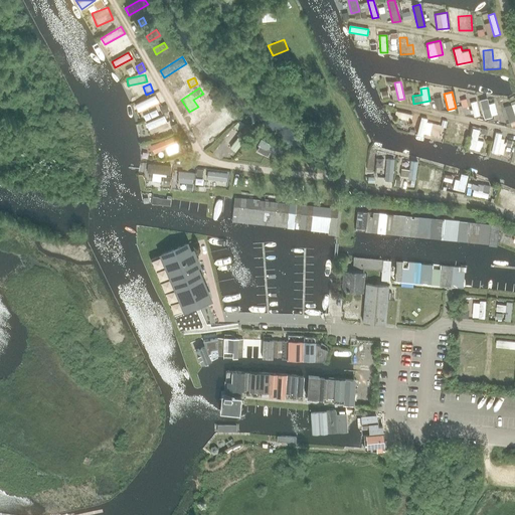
[(155,95),(135,105),(138,112),(158,102),(155,95)]
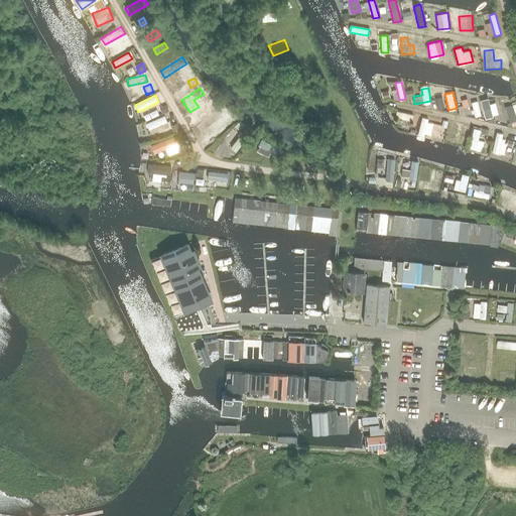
[(442,97),(435,97),(435,108),(443,108),(442,97)]
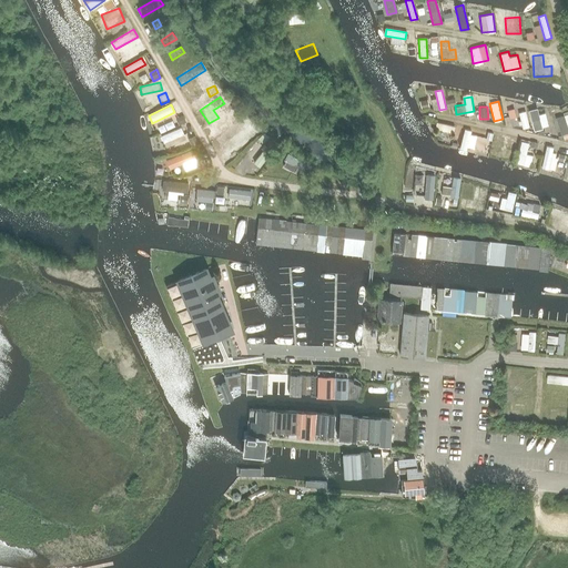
[(537,110),(529,111),(534,130),(541,129),(537,110)]
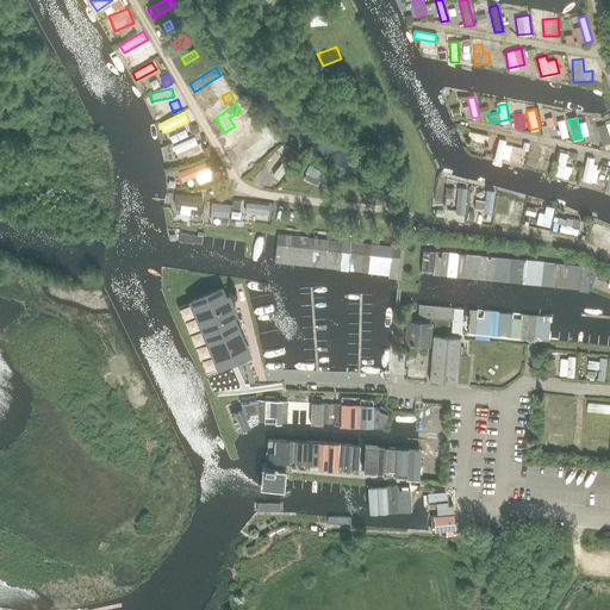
[(602,143),(609,141),(609,120),(597,124),(602,143)]
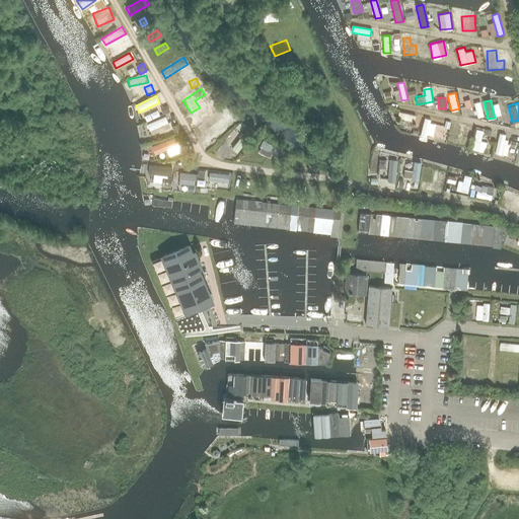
[(170,113),(167,106),(160,109),(163,116),(170,113)]
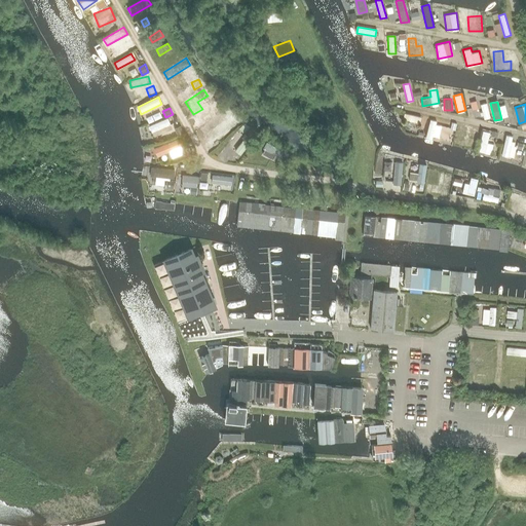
[(204,120),(216,114),(213,108),(201,113),(204,120)]
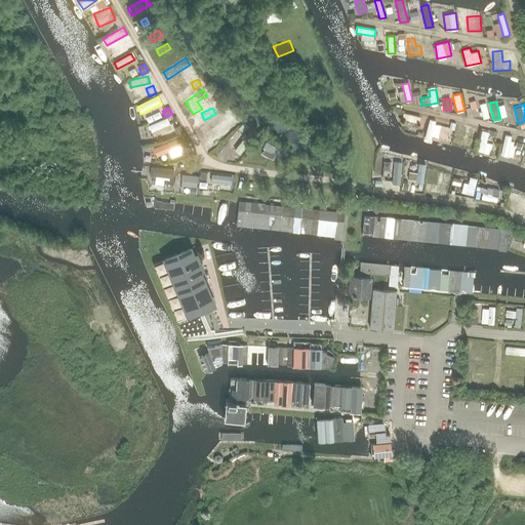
[(152,113),(146,116),(149,122),(155,119),(152,113)]
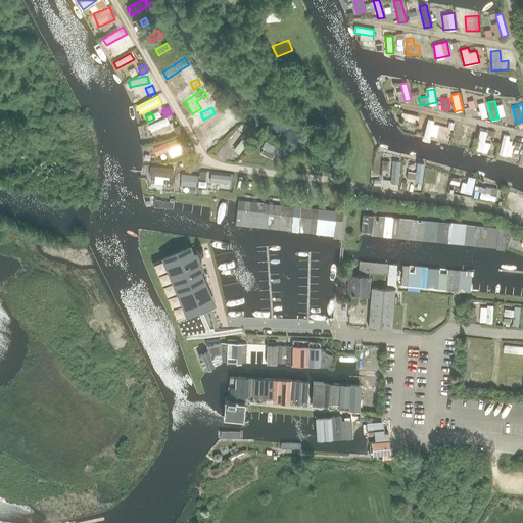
[(401,112),(400,119),(418,123),(419,116),(401,112)]
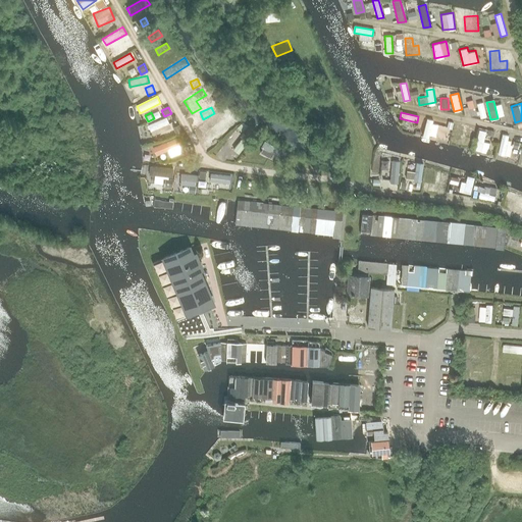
[(219,115),(200,125),(206,137),(225,126),(219,115)]
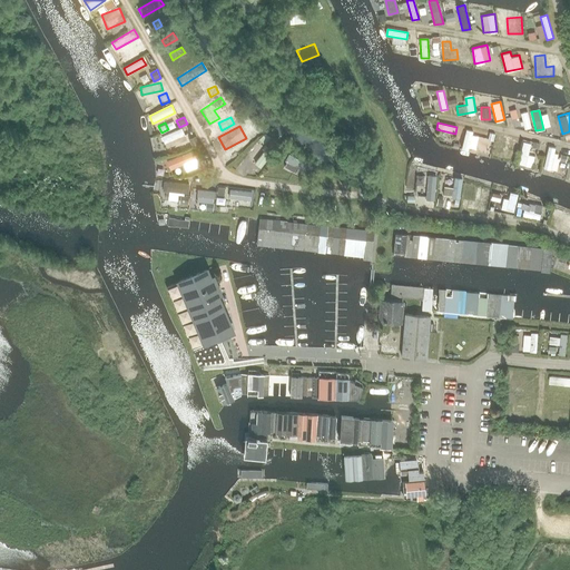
[(182,128),(161,137),(164,144),(184,135),(182,128)]
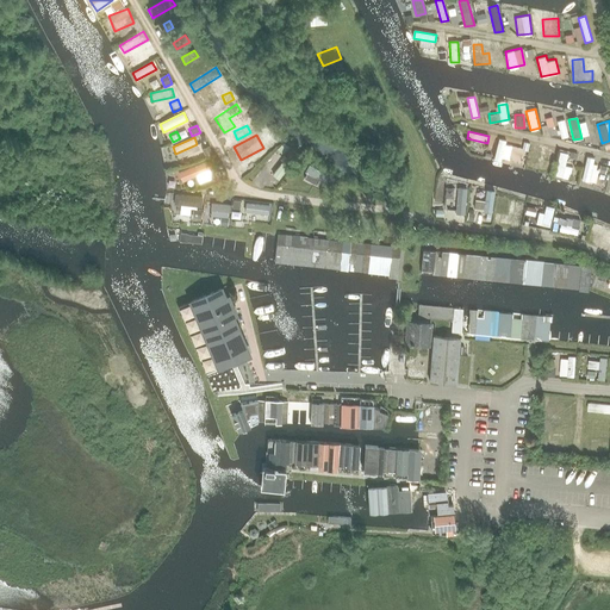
[(499,139),(493,160),(500,162),(506,141),(499,139)]
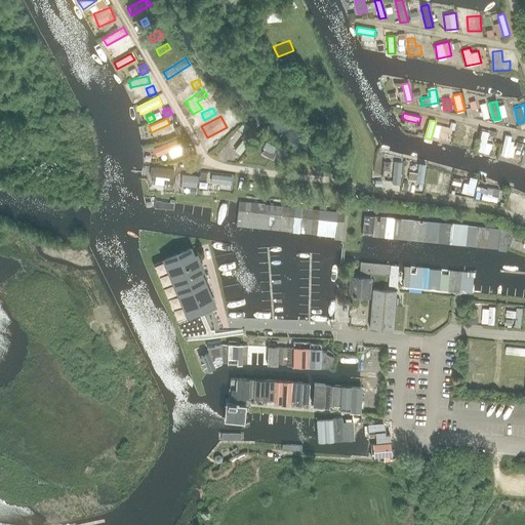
[(453,140),(467,144),(471,126),(457,123),(453,140)]
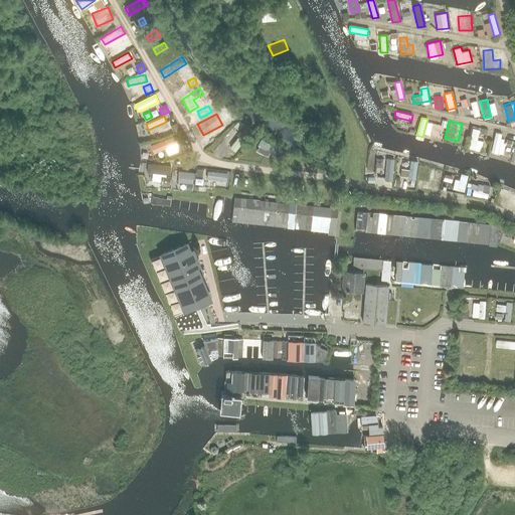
[(177,124),(171,126),(173,133),(180,130),(177,124)]
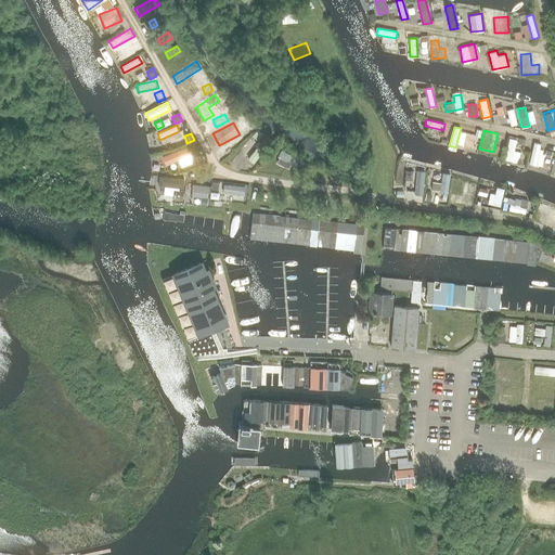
[(510,139),(504,159),(512,162),(517,141),(510,139)]
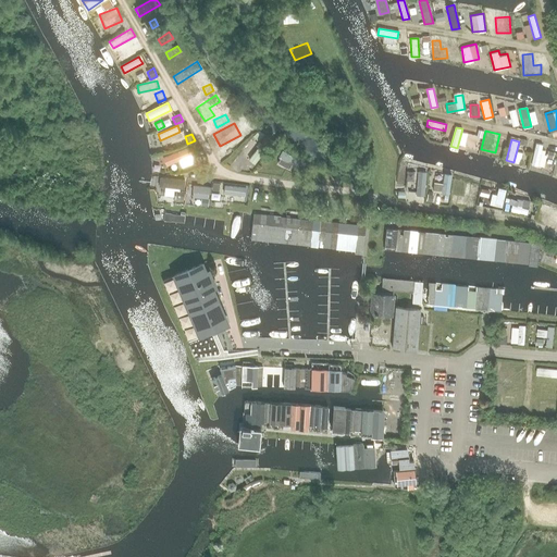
[(536,144),(531,163),(543,166),(546,156),(544,155),(545,151),(542,150),(543,145),(536,144)]
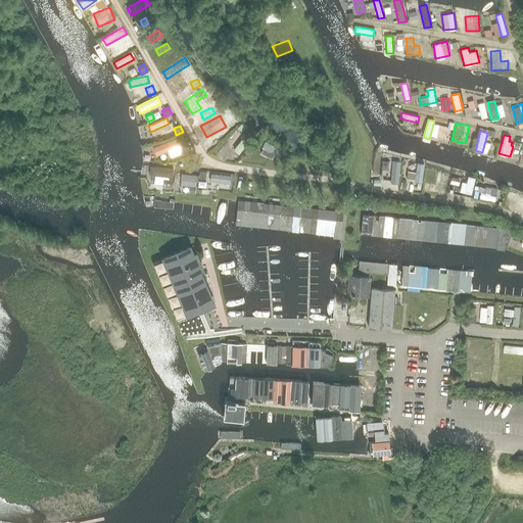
[(176,139),(153,147),(156,155),(170,150),(172,156),(181,153),(176,139)]
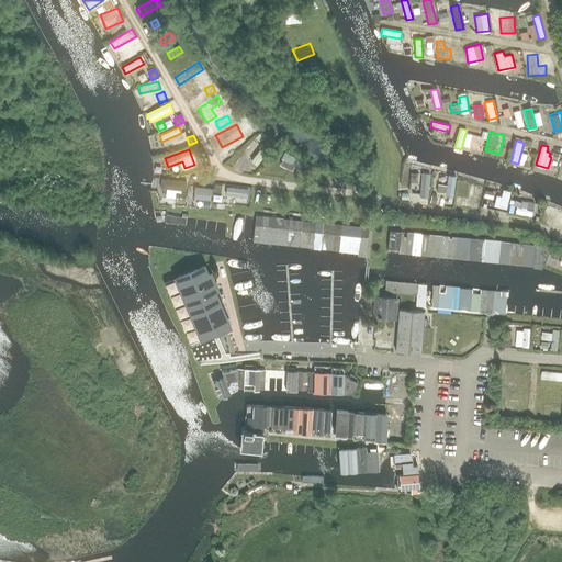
[(258,164),(263,153),(257,149),(251,160),(258,164)]
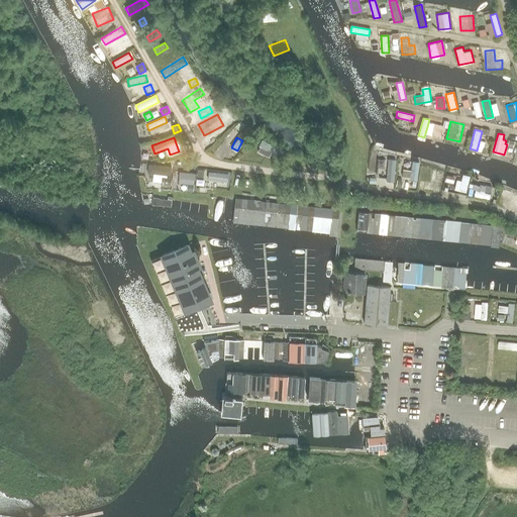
[(388,159),(386,181),(394,182),(396,160),(388,159)]
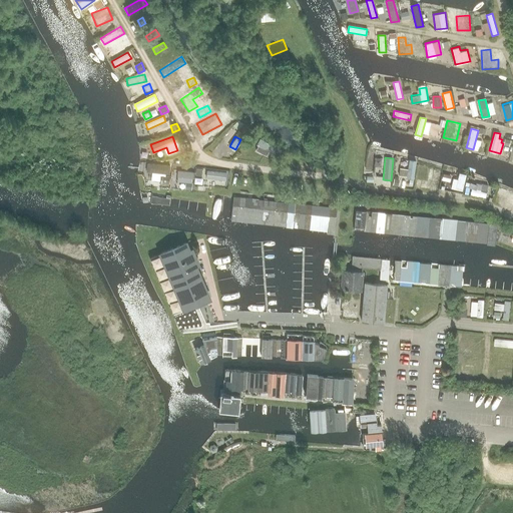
[(400,168),(399,175),(407,176),(406,178),(414,179),(416,161),(409,160),(408,169),(400,168)]
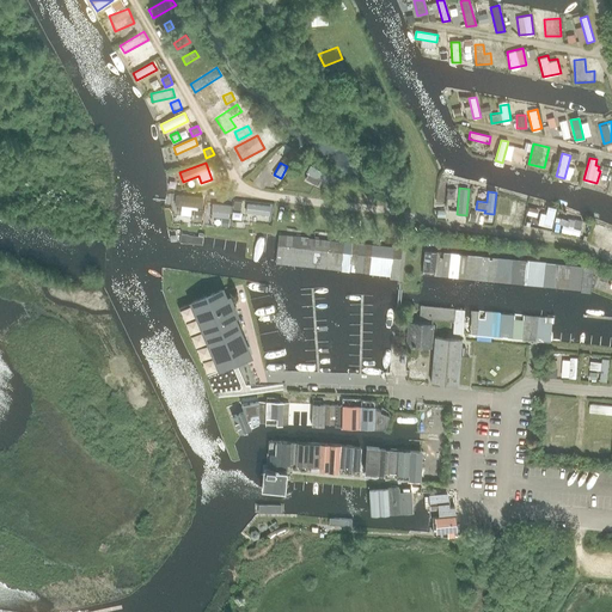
[(177,195),(176,204),(202,208),(203,199),(177,195)]
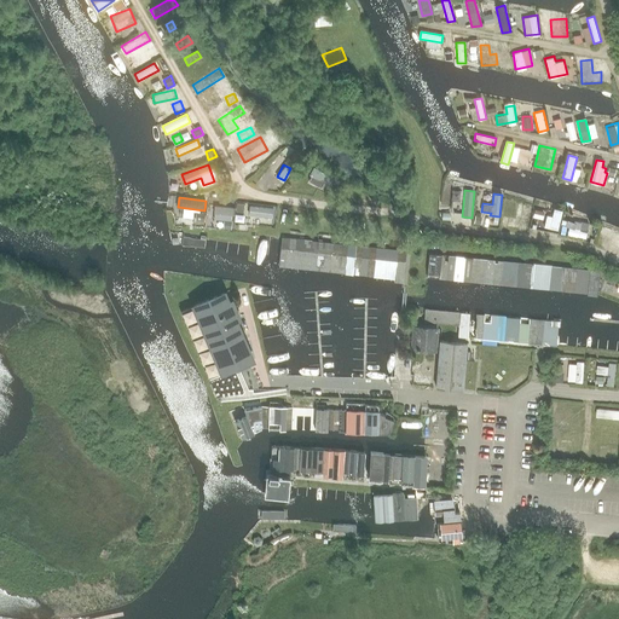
[(520,218),(519,227),(528,229),(531,203),(515,202),(514,217),(520,218)]
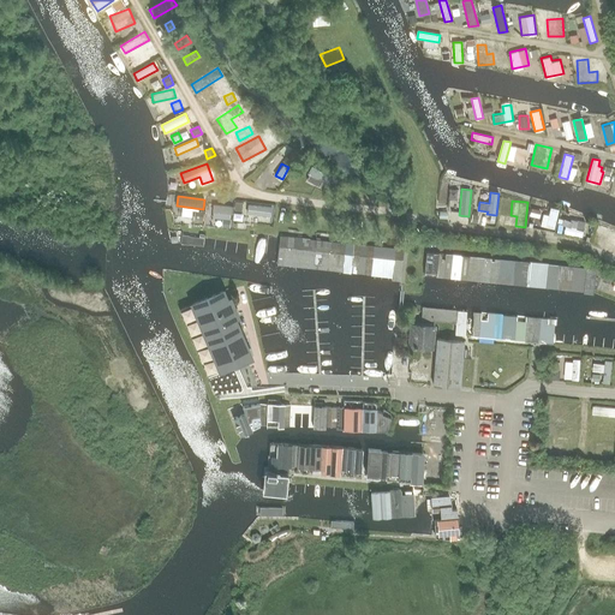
[(246,202),(246,214),(272,214),(272,203),(246,202)]
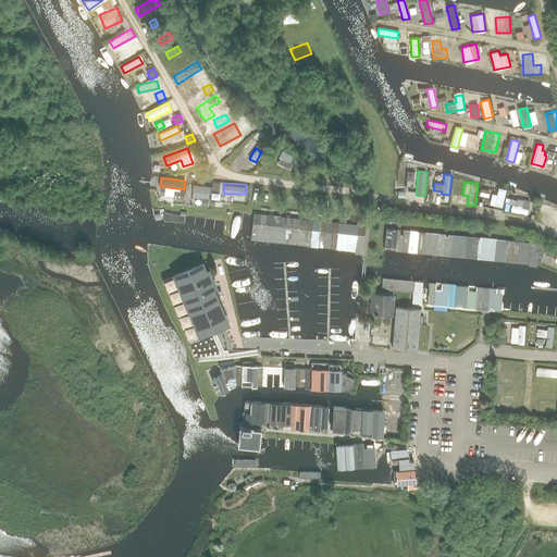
[(498,188),(494,206),(502,208),(506,190),(498,188)]
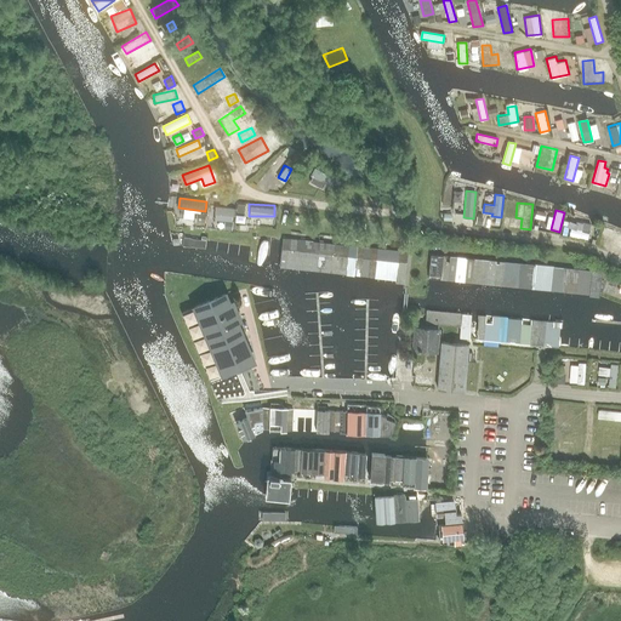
[(571,228),(570,235),(587,239),(591,224),(576,222),(575,229),(571,228)]
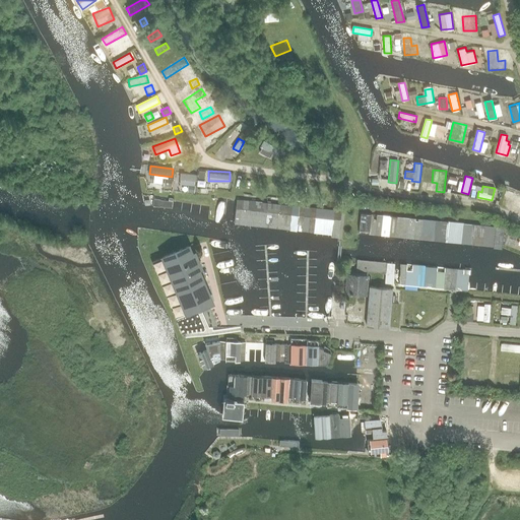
[(240,225),(243,200),(237,200),(234,224),(240,225)]
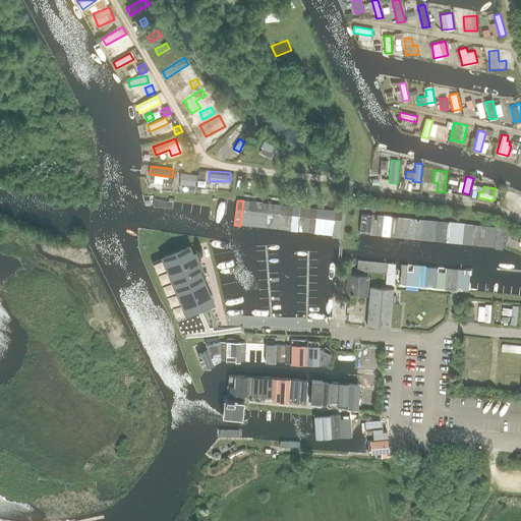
[(249,201),(243,200),(240,226),(246,226),(249,201)]
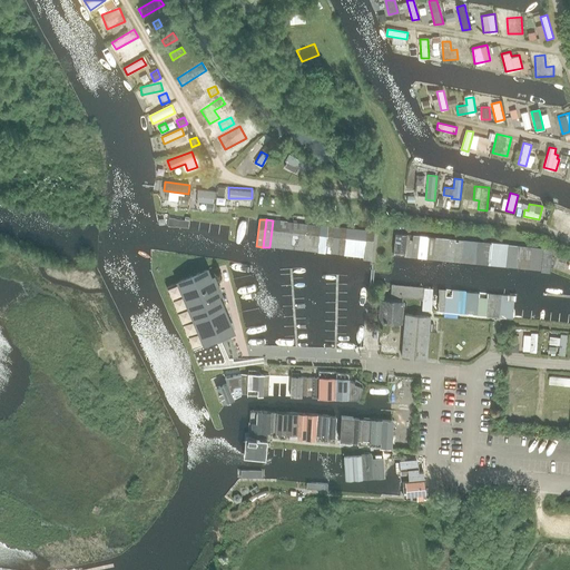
[(279,222),(273,220),(269,247),(276,248),(279,222)]
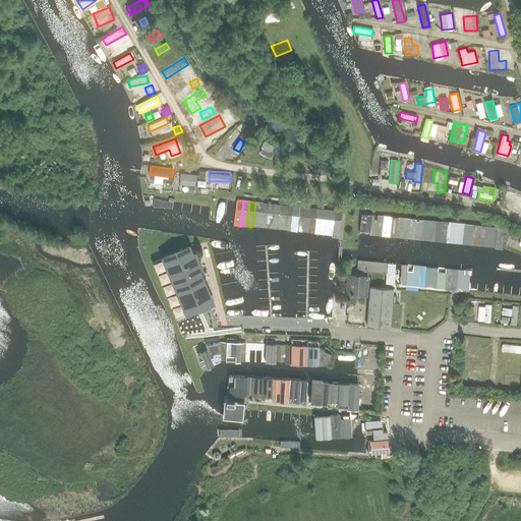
[(262,203),(255,203),(252,227),(259,228),(262,203)]
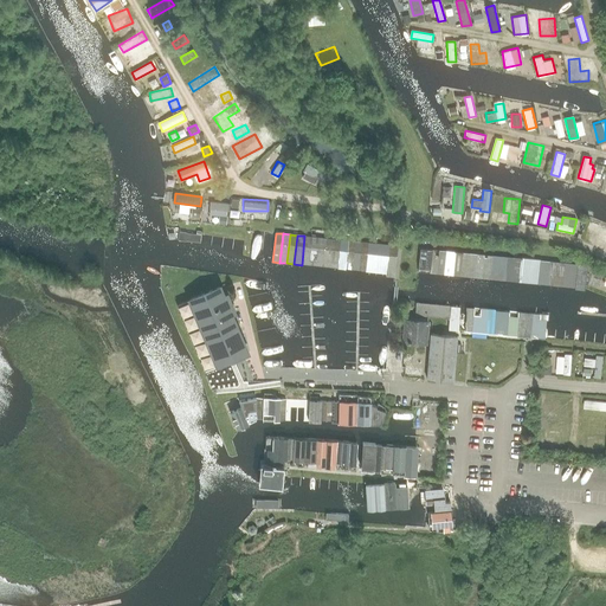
[(318,237),(311,237),(308,265),(315,266),(318,237)]
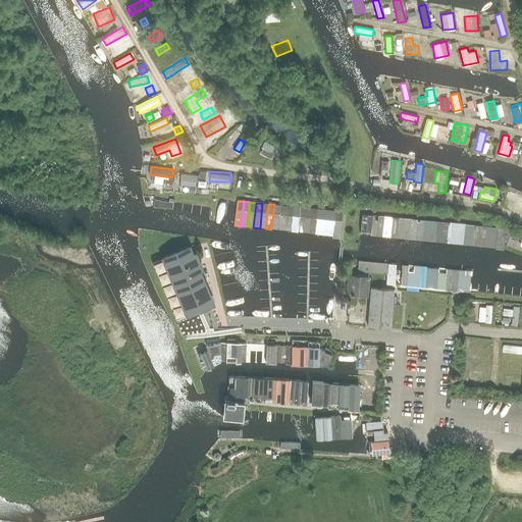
[(274,204),(271,229),(277,229),(280,205),(274,204)]
